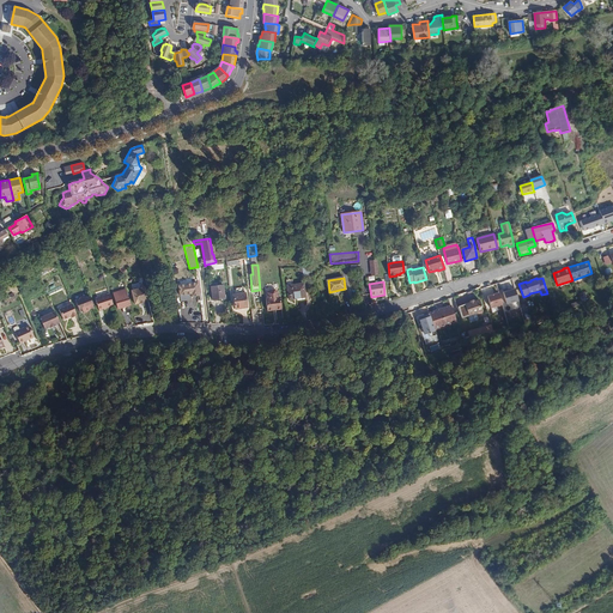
[(198,283),(178,286),(180,296),(192,293),(192,297),(200,296),(198,283)]
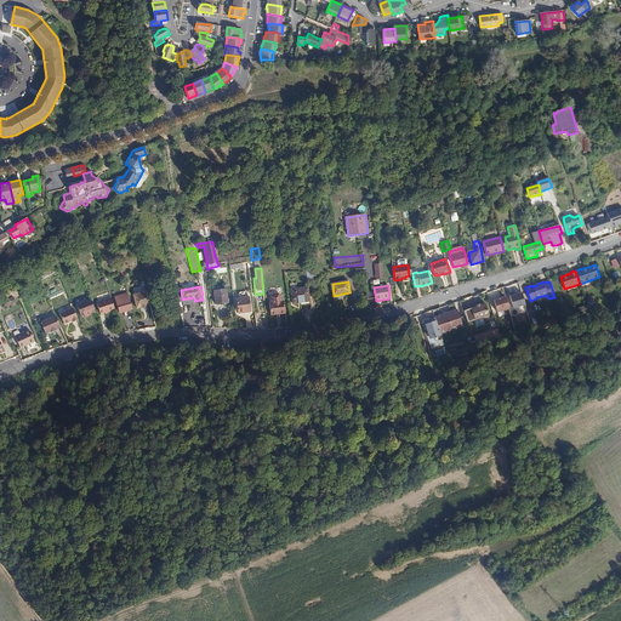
[(308,288),(291,290),(294,303),(300,302),(301,305),(309,303),(309,301),(308,288)]
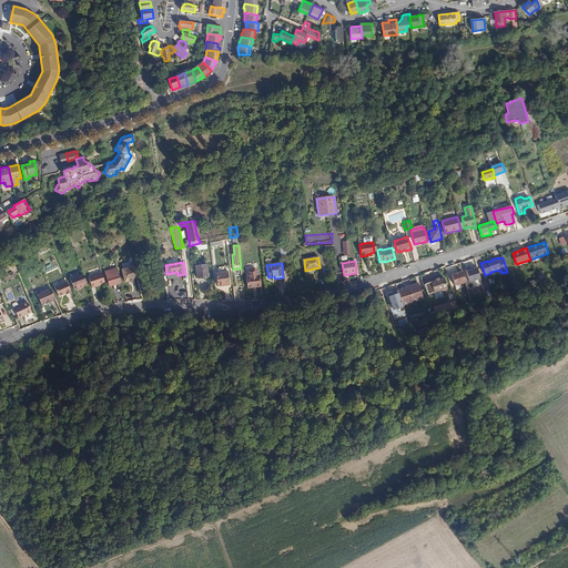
[(206,264),(195,265),(198,277),(209,276),(206,264)]
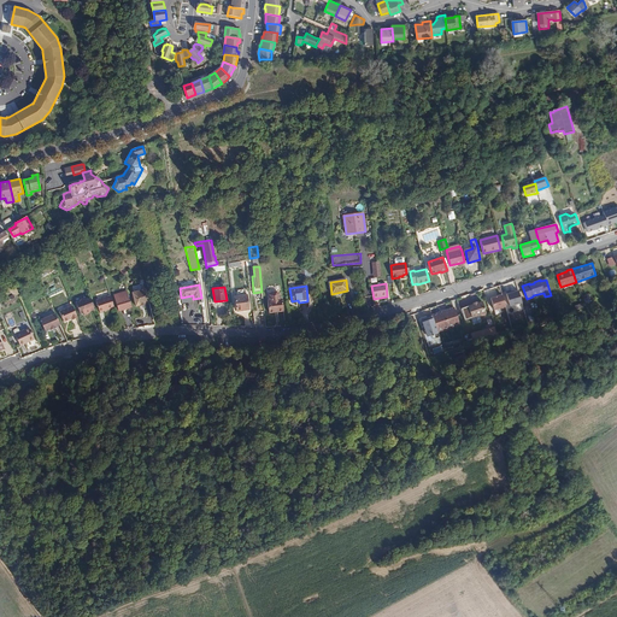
[(150,303),(146,289),(133,293),(136,306),(140,305),(140,306),(146,305),(145,304),(150,303)]
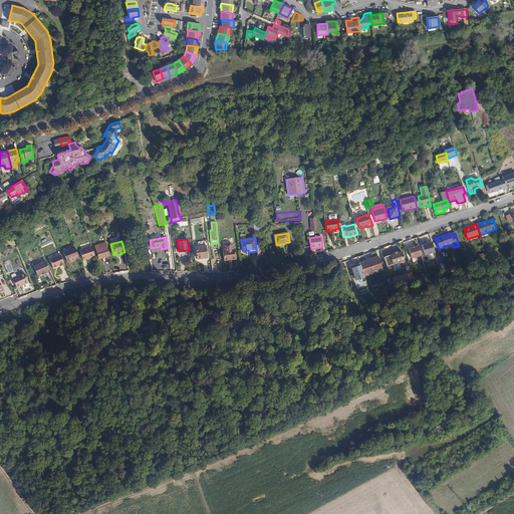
[(432,241),(422,244),(425,254),(435,252),(432,241)]
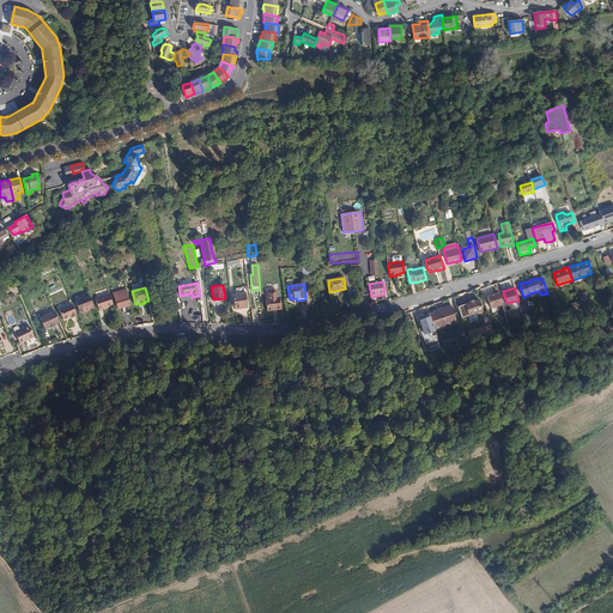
[(126,290),(114,293),(119,309),(131,305),(126,290)]
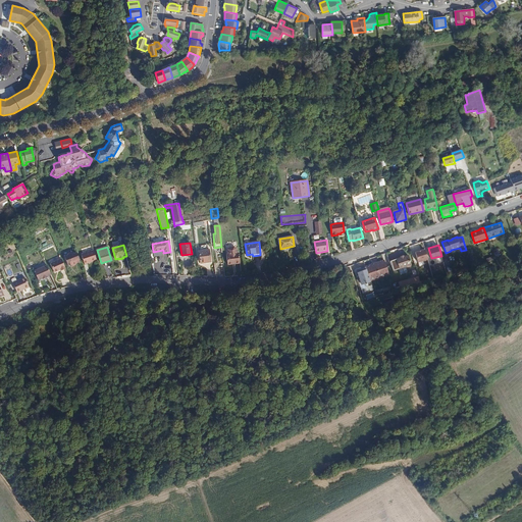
[(228,254),(226,255),(227,265),(240,263),(239,253),(237,253),(236,248),(235,247),(229,248),(228,249),(228,254)]
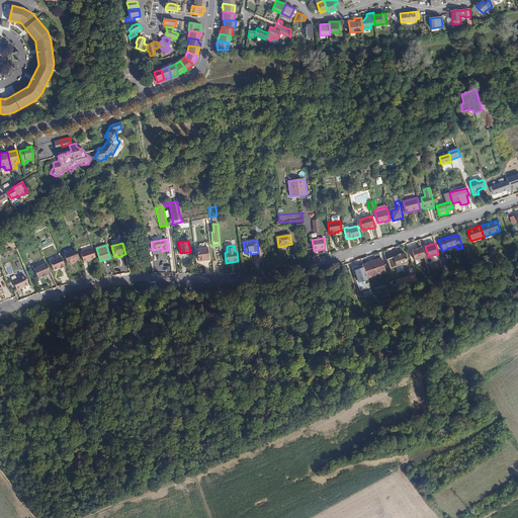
[(422,246),(412,249),(415,260),(425,257),(422,246)]
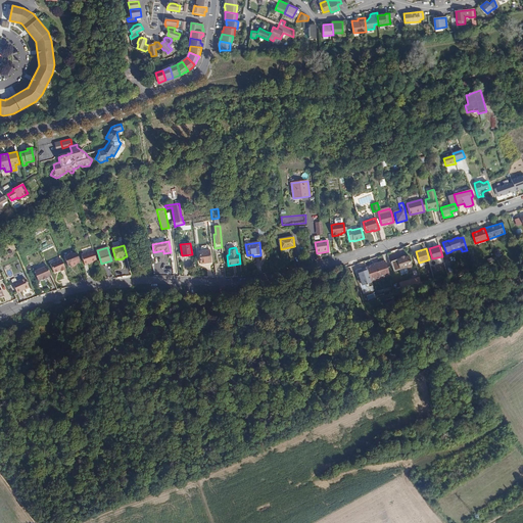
[(97,260),(94,250),(82,254),(85,265),(97,260)]
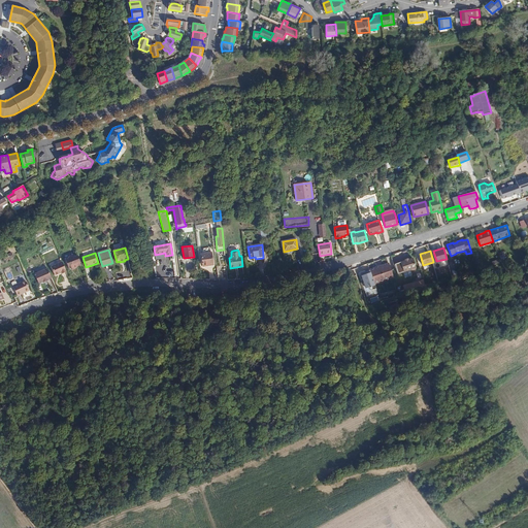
[(211,253),(201,254),(203,266),(213,265),(211,253)]
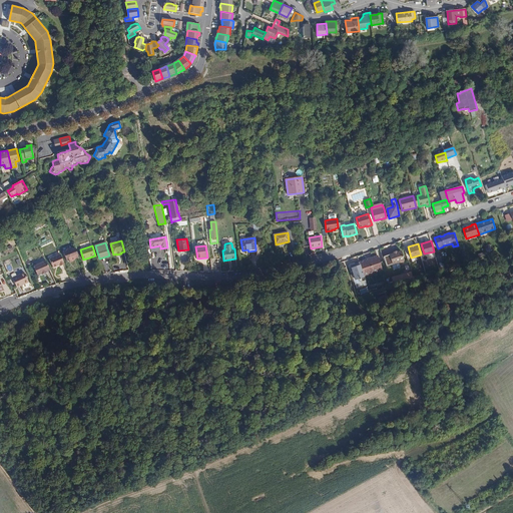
[(79,258),(75,247),(71,249),(71,247),(67,248),(68,249),(63,251),(66,261),(70,260),(70,263),(73,262),(73,261),(74,260),(75,259),(79,258)]
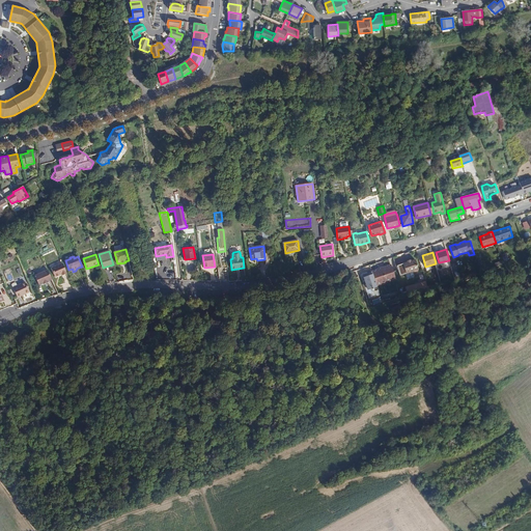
[(411,260),(411,259),(407,259),(408,261),(402,262),(406,273),(413,271),(414,270),(411,260)]
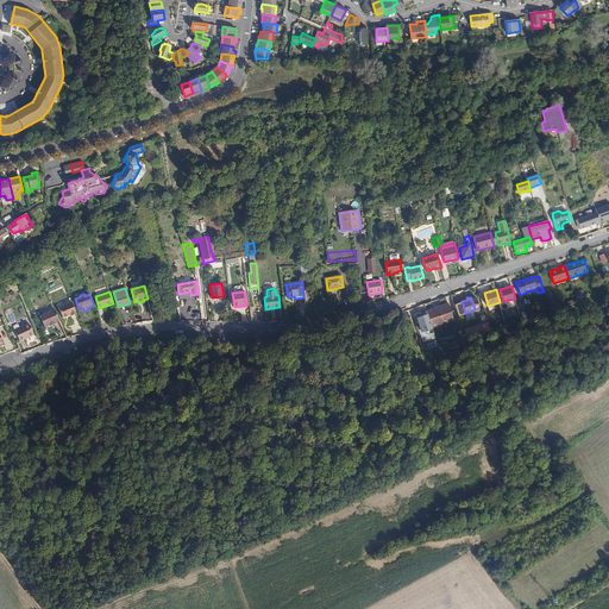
[(71,301),(58,307),(63,318),(70,315),(76,313),(71,301)]
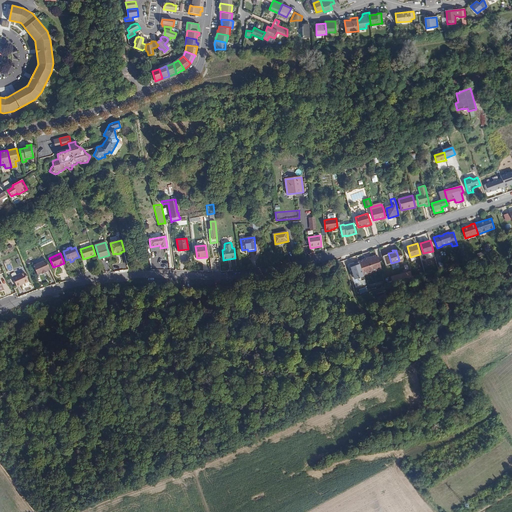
[(386,264),(391,263),(388,253),(383,255),(386,264)]
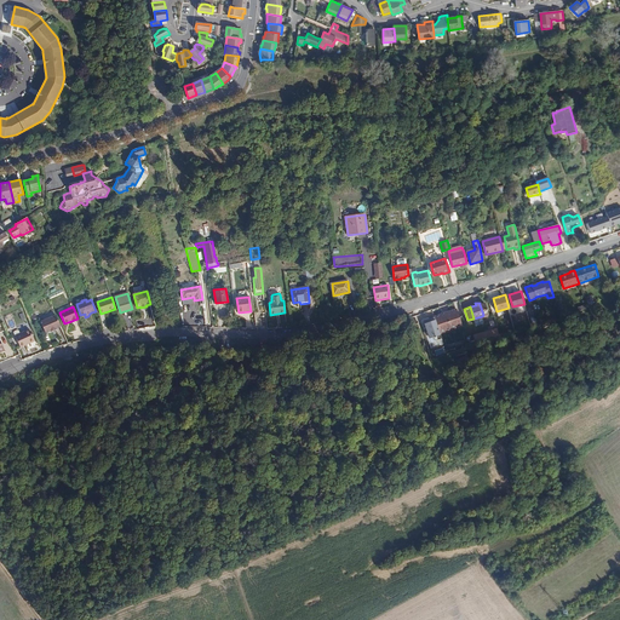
[(461,322),(457,309),(435,317),(441,332),(461,325),(461,322)]
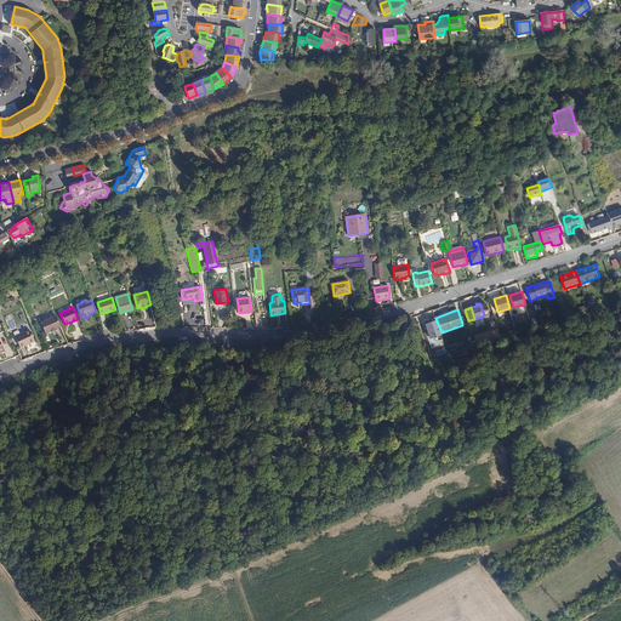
[(61,328),(56,315),(41,323),(46,334),(50,331),(51,332),(57,330),(56,329),(61,328)]
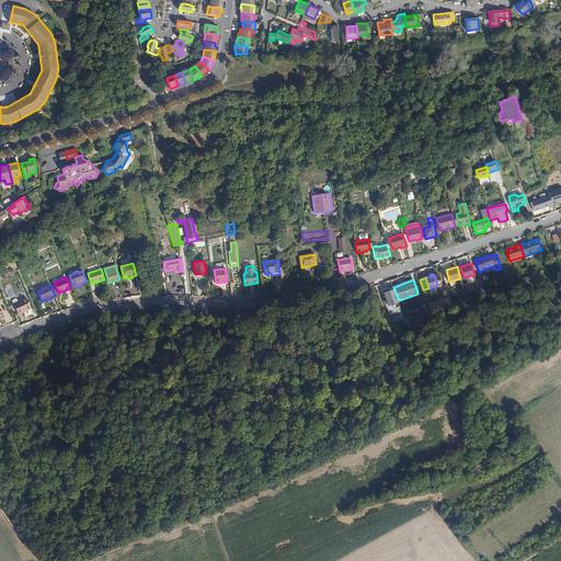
[(399,300),(393,287),(384,290),(386,296),(384,297),(386,301),(388,301),(389,306),(393,305),(395,308),(400,306),(399,300)]
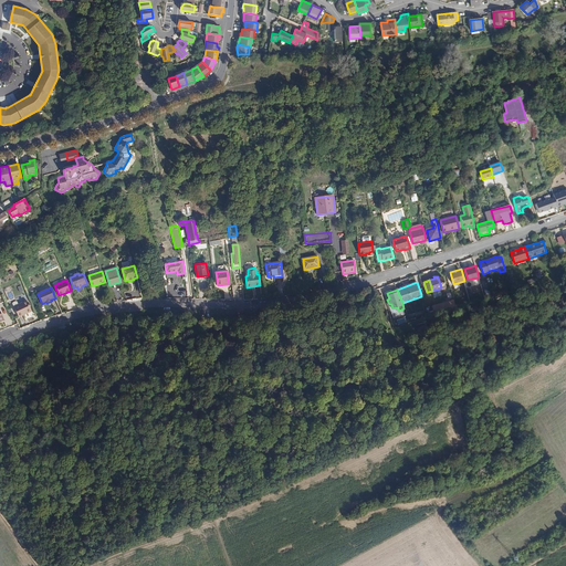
[(32,311),(27,300),(19,304),(13,306),(19,317),(32,311)]
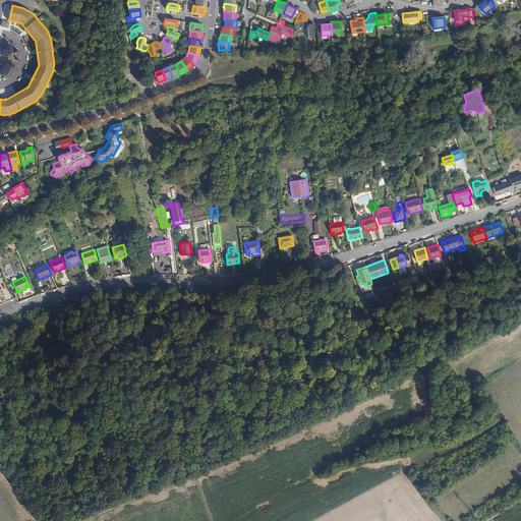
[(420,283),(418,276),(409,278),(411,285),(420,283)]
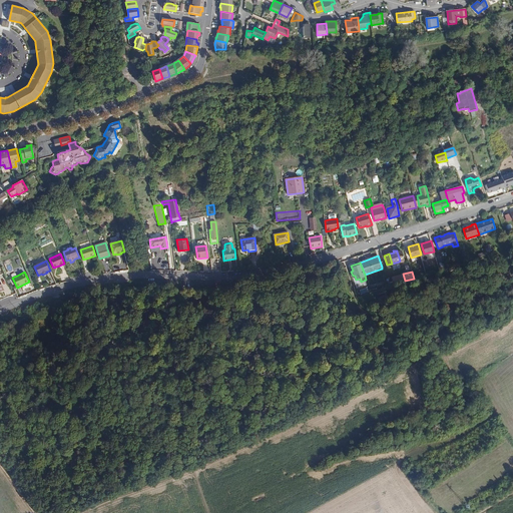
[(400,275),(392,277),(394,284),(402,282),(400,275)]
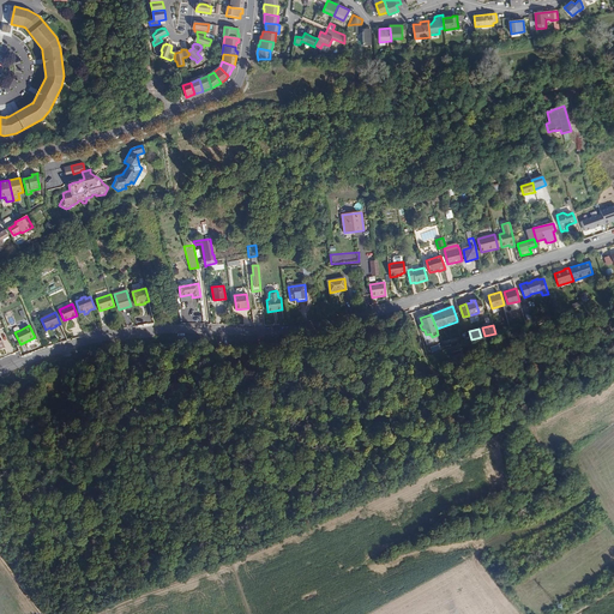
[(425,330),(422,330),(427,345),(440,341),(438,335),(432,337),(431,333),(426,335),(425,330)]
